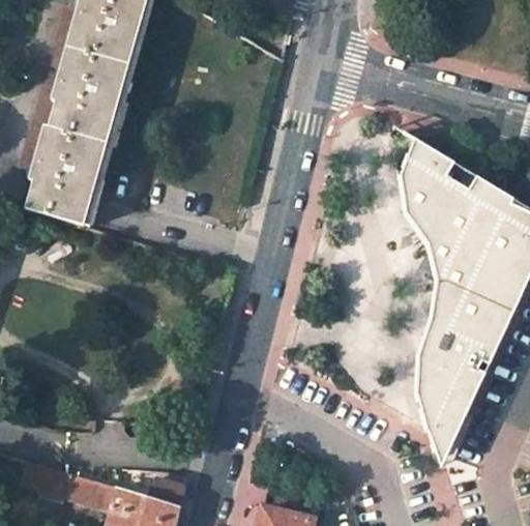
[(79,0),(53,98),(57,98),(50,127),(46,126),(31,178),(35,179),(31,194),(27,209),(85,226),(89,208),(147,0),(79,0)]
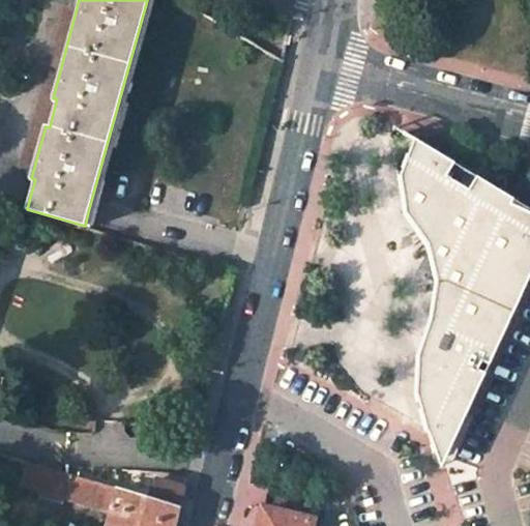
[(488,367),(529,278),(529,212),(478,179),(471,191),(450,178),(458,166),(417,140),(404,175),(408,213),(431,246),(432,251),(424,262),(421,267),(439,279),(433,319),(420,354),(417,393),(422,421),(450,435),(442,454),(444,455),(446,455),(447,453),(483,376),(476,372),(480,363),(488,367)]
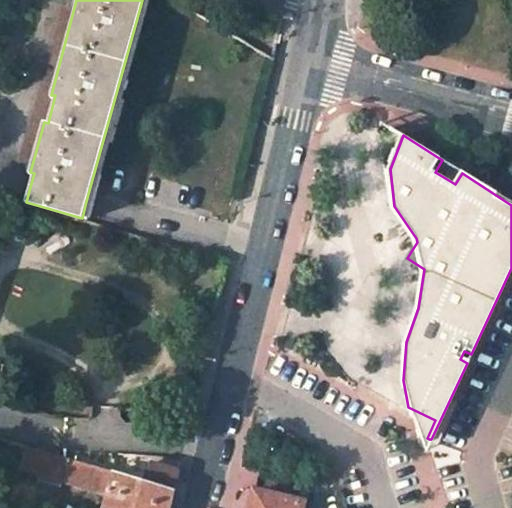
[(435,172),(455,184),(462,173),(442,160),(435,172)]
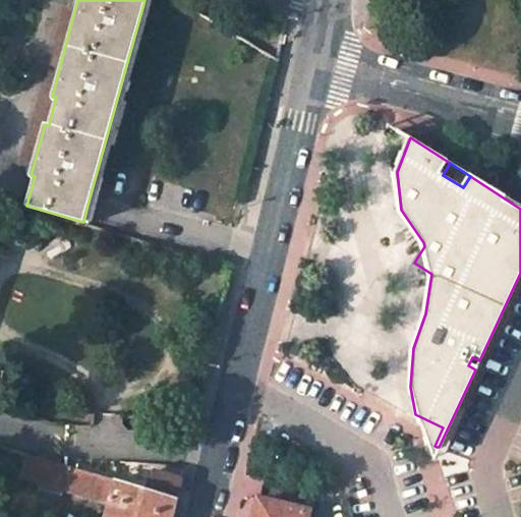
[(443,427),(415,414),(417,422),(420,432),(424,442),(427,449),(431,461),(439,447),(437,447),(435,446),(443,427)]
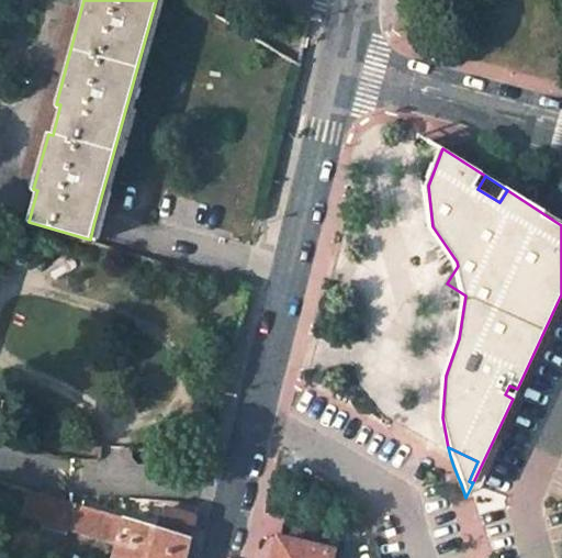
[(33,487),(24,514),(119,540),(112,557),(184,557),(191,535),(160,526),(33,487)]
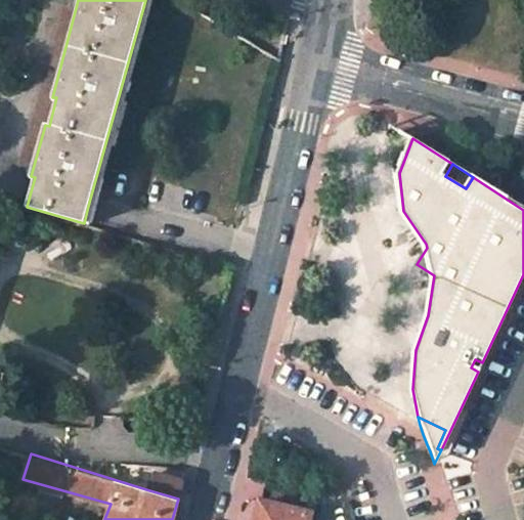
[(156,470),(149,490),(178,499),(182,477),(156,470)]
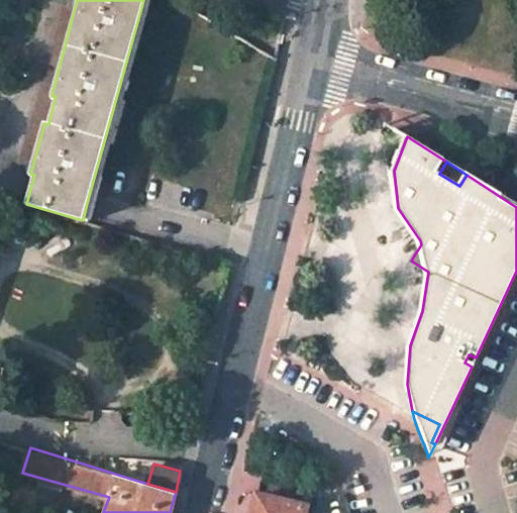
[(302,512),(305,504),(257,492),(251,512),(302,512)]
